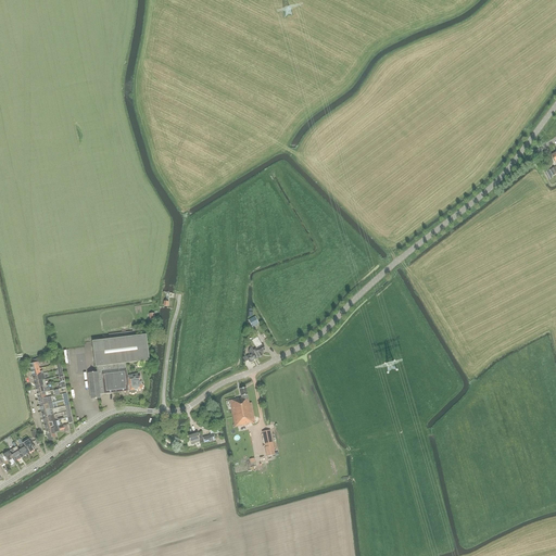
[(252,328),(256,326),(258,325),(255,317),(249,320),(252,328)]
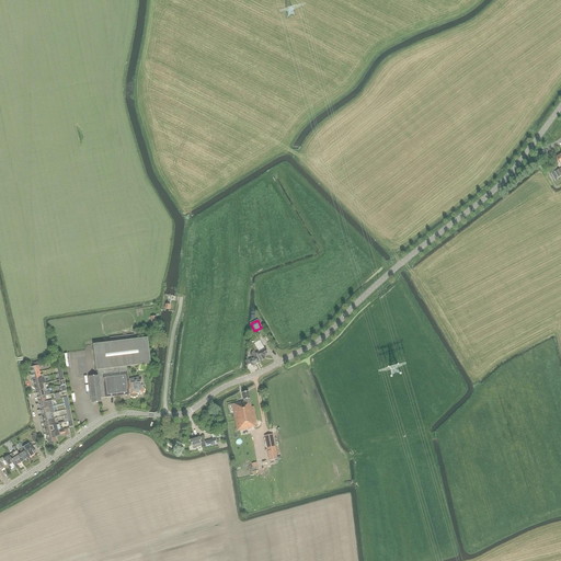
[(128,390),(129,390),(126,367),(150,364),(148,338),(138,339),(138,334),(110,338),(110,342),(93,344),(96,370),(98,370),(98,376),(89,377),(92,403),(101,402),(101,398),(105,397),(105,398),(129,395),(128,390)]
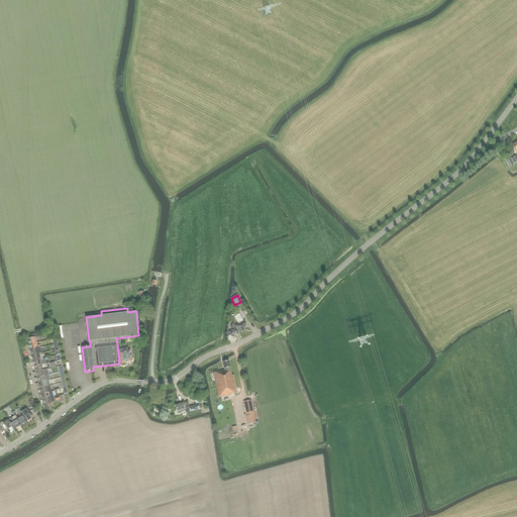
[(236,327),(239,332),(243,330),(244,329),(243,327),(246,325),(239,314),(234,316),(238,324),(235,326),(236,327)]
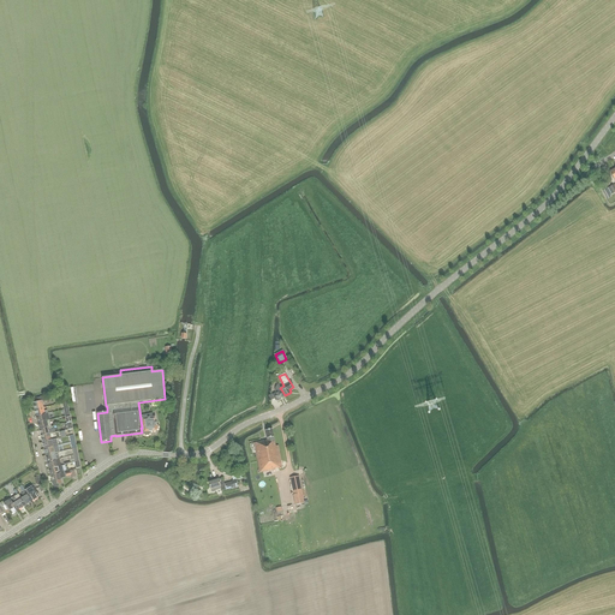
[(273,395),(275,399),(276,401),(284,396),(281,390),(281,389),(280,388),(279,384),(278,384),(276,387),(275,388),(275,389),(275,390),(275,392),(276,393),(273,395)]
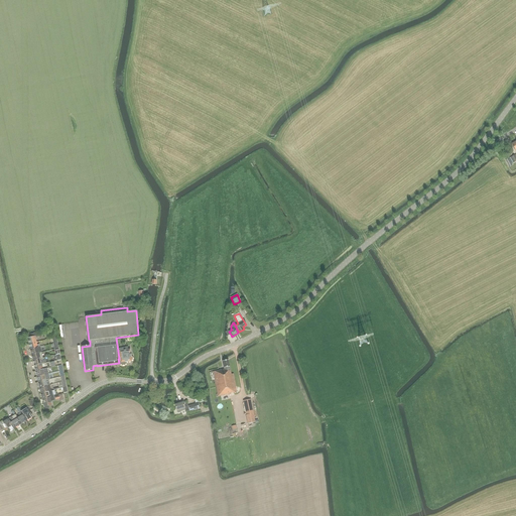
[(29,344),(36,342),(35,337),(38,337),(37,333),(29,335),(30,338),(27,338),(29,344)]
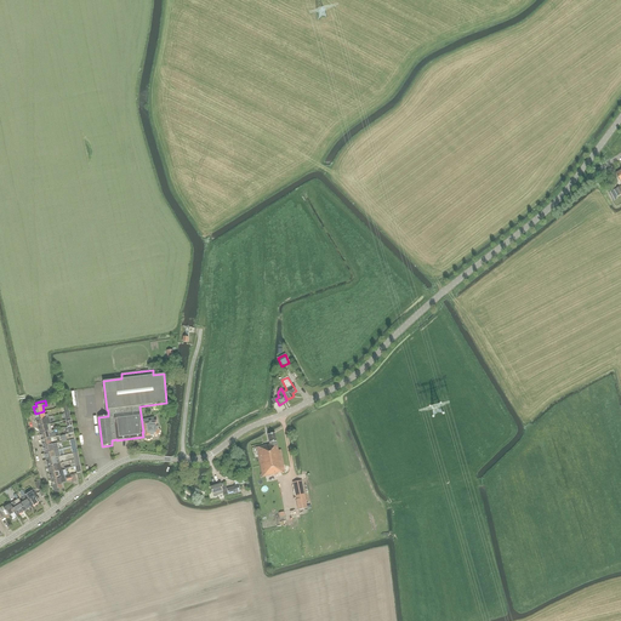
[(142,432),(143,437),(146,437),(146,439),(147,440),(151,439),(152,438),(152,436),(159,436),(159,434),(160,433),(160,431),(158,429),(157,421),(154,421),(154,419),(143,420),(144,432),(143,432),(142,432)]
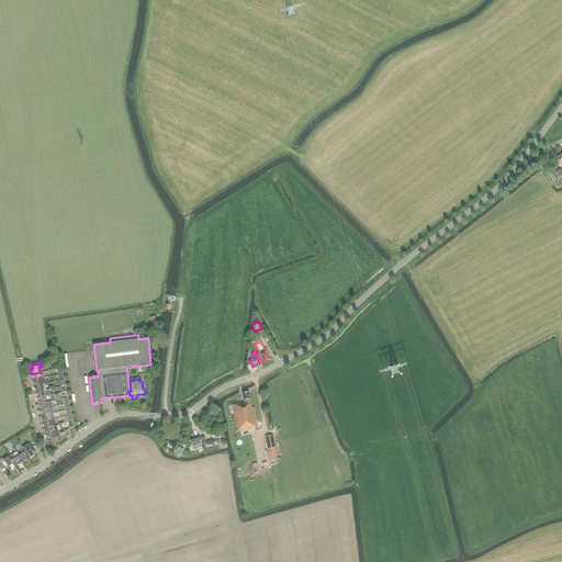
[(45,396),(48,395),(48,394),(49,394),(48,390),(46,390),(36,392),(37,398),(45,396)]
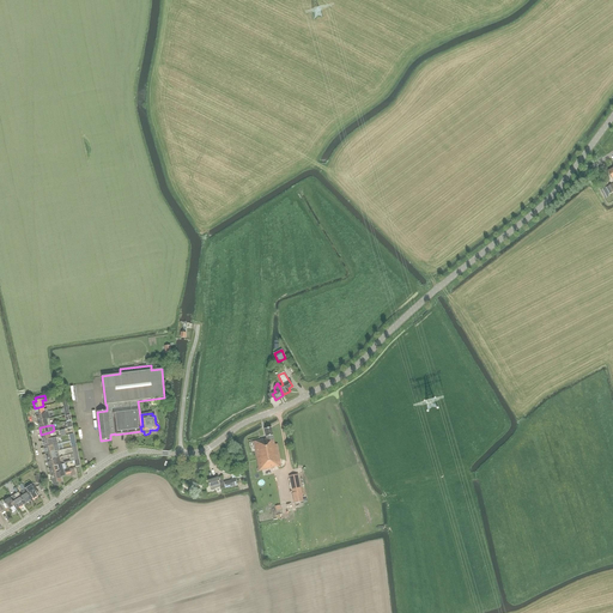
[(274,444),(271,428),(265,429),(266,439),(254,442),(259,471),(274,468),(273,467),(281,466),(277,444),(274,444)]
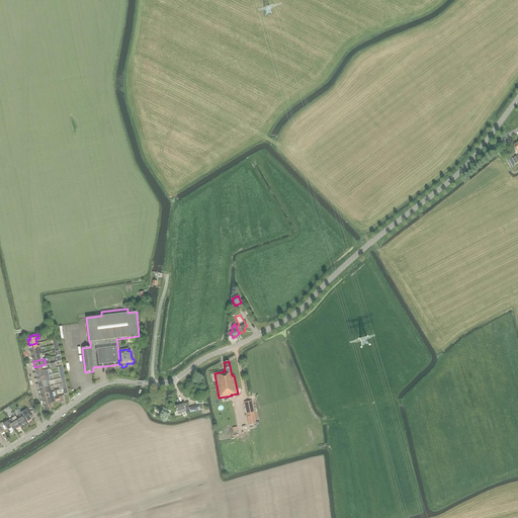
[(50,399),(42,400),(45,410),(46,411),(47,412),(50,411),(50,410),(50,408),(52,407),(50,399)]
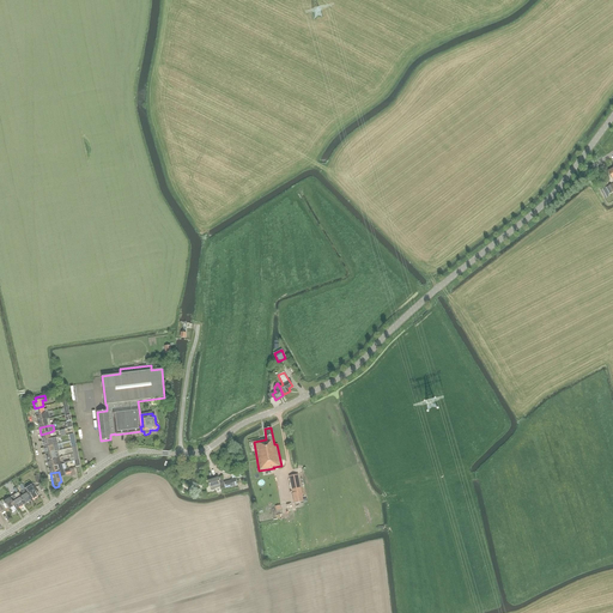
[(292,493),(301,491),(298,474),(289,477),(292,493)]
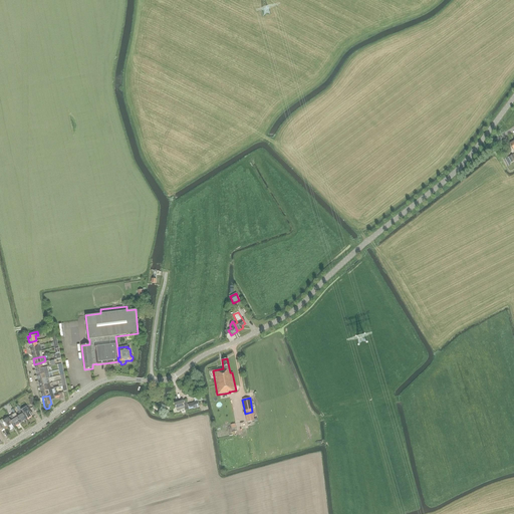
[(185,409),(187,409),(186,405),(188,405),(186,400),(174,404),(176,410),(177,411),(178,412),(180,411),(180,410),(185,409)]
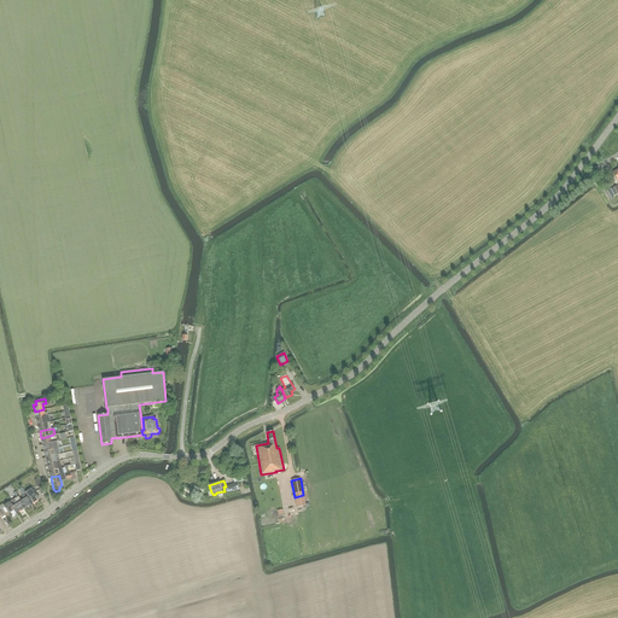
[(227,494),(235,491),(235,489),(238,489),(235,483),(225,487),(226,493),(227,493),(227,494)]
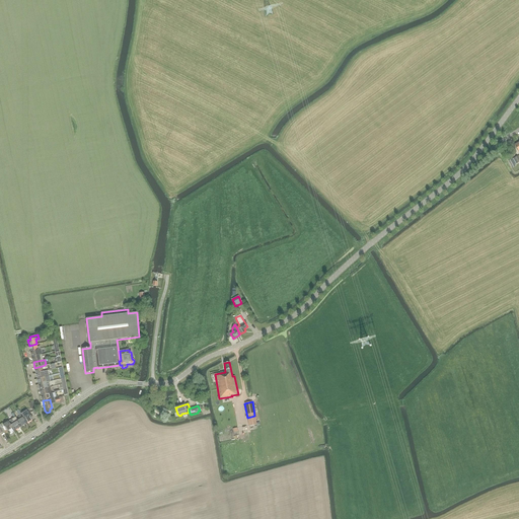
[(32,420),(27,411),(21,414),(23,418),(26,423),(32,420)]
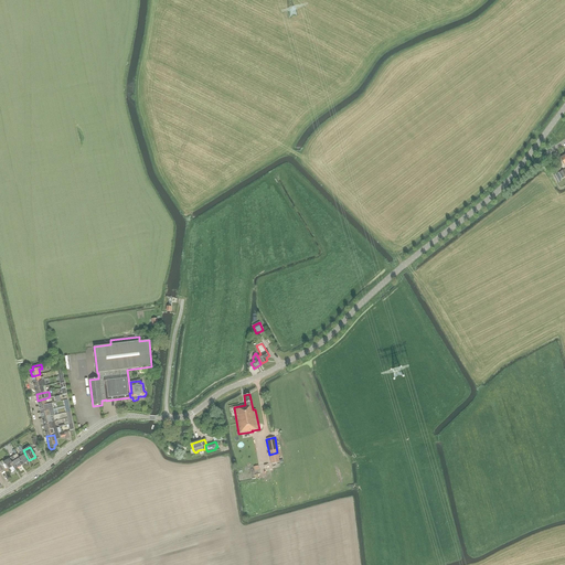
[(29,460),(25,455),(24,455),(23,452),(20,454),(22,457),(20,458),(19,458),(23,465),(29,460)]
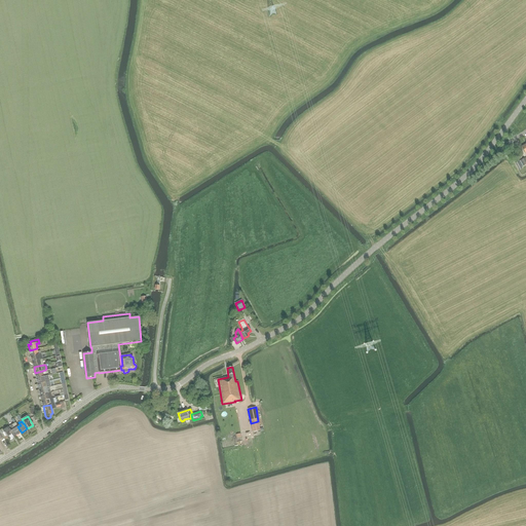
[(12,430),(11,430),(15,437),(22,433),(17,426),(19,426),(15,422),(14,423),(10,426),(12,430)]
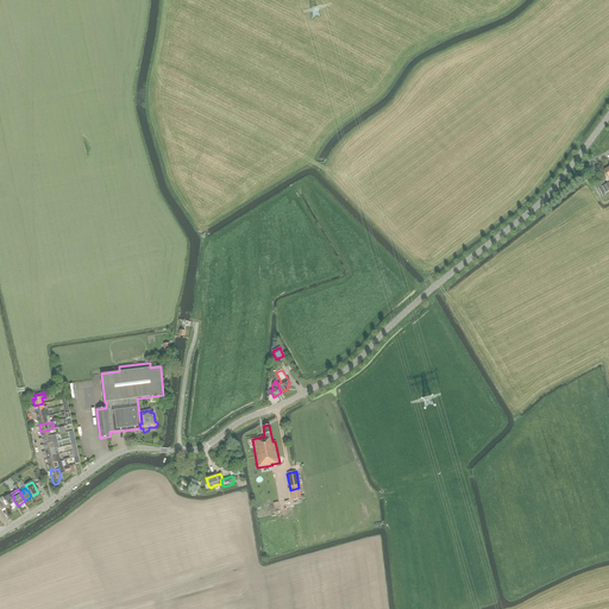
[(18,506),(13,498),(10,495),(4,498),(11,509),(18,506)]
